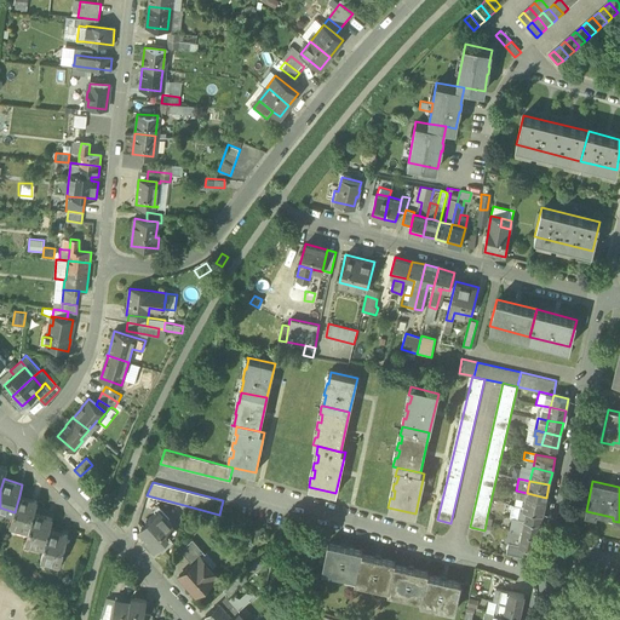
[(527,493),(523,506),(523,507),(528,507),(543,511),(546,498),(527,493)]
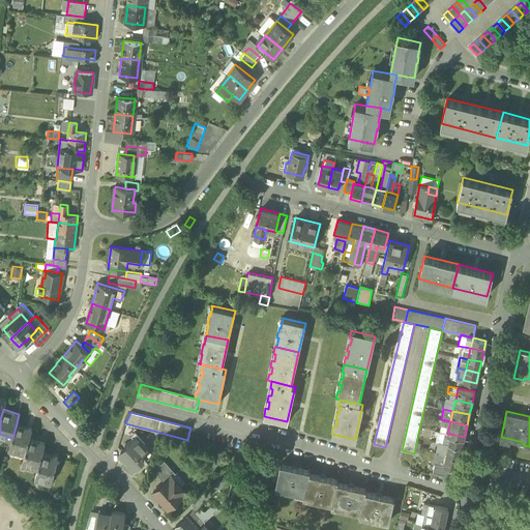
[(9,447),(25,452),(29,438),(32,429),(17,423),(12,438),(9,447)]
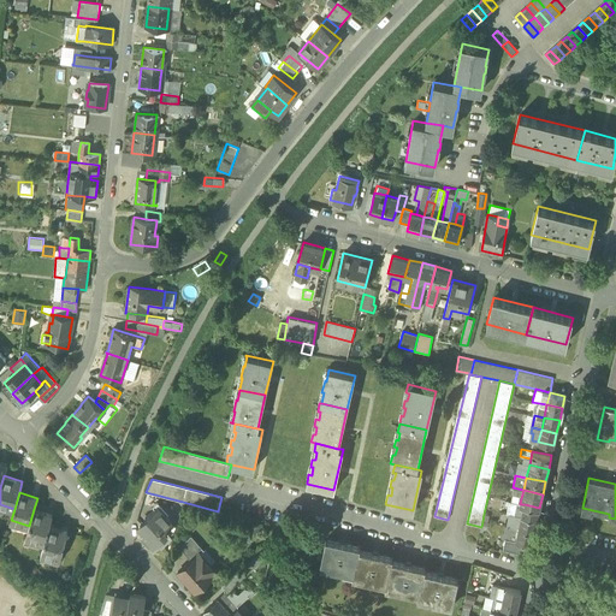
[(521,516),(525,504),(520,504),(516,503),(514,515),(521,516)]
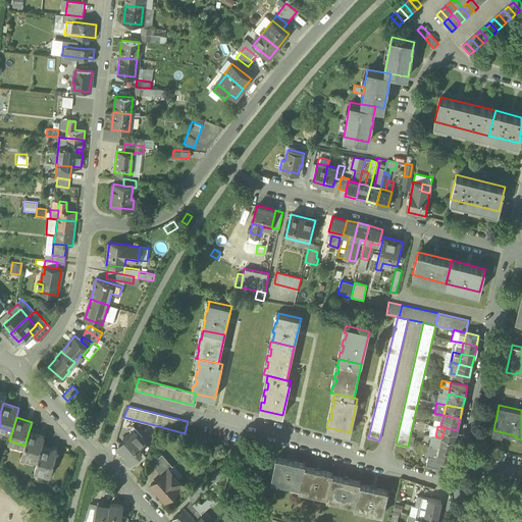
[(457,430),(445,427),(441,437),(455,440),(457,430)]
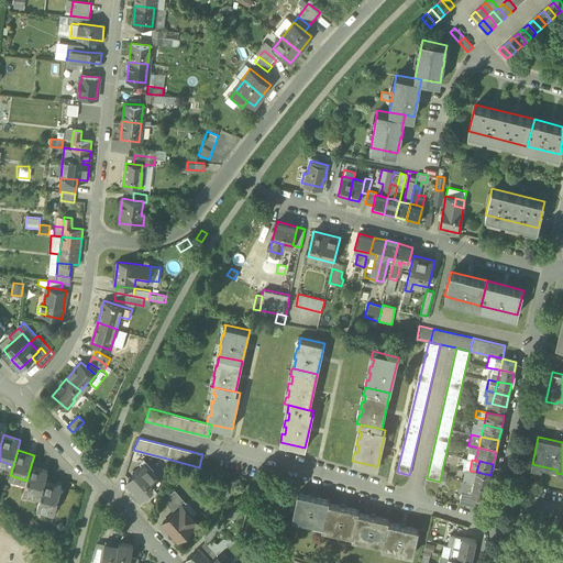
[(131,486),(142,497),(143,496),(153,486),(150,483),(157,476),(144,463),(133,473),(134,475),(129,481),(132,485),(131,486)]
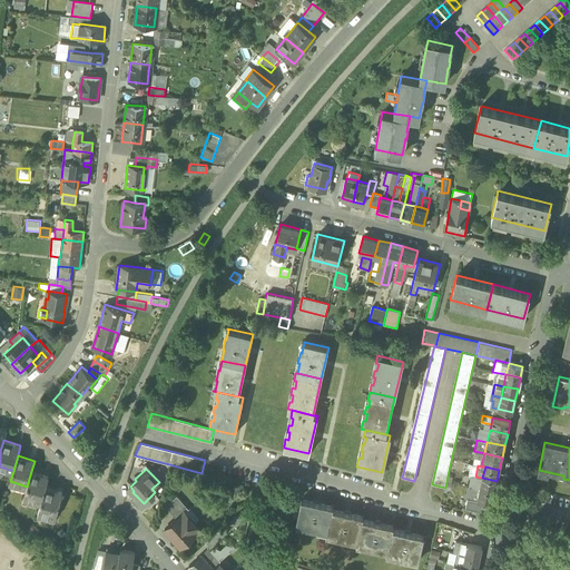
[(25,497),(41,502),(46,487),(48,477),(31,471),(27,487),(25,497)]
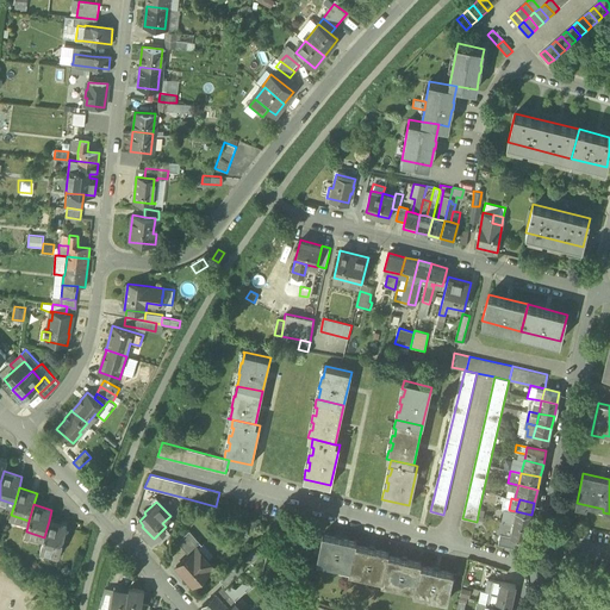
[(506,522),(514,523),(516,511),(509,510),(506,522)]
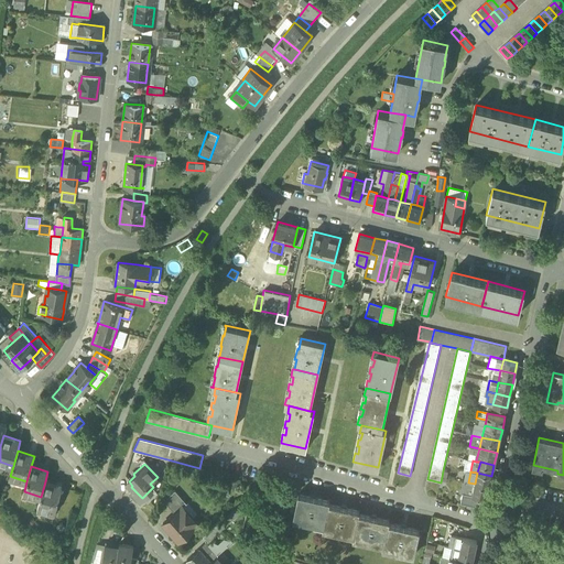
[(491,476),(477,473),(475,484),(489,487),(491,476)]
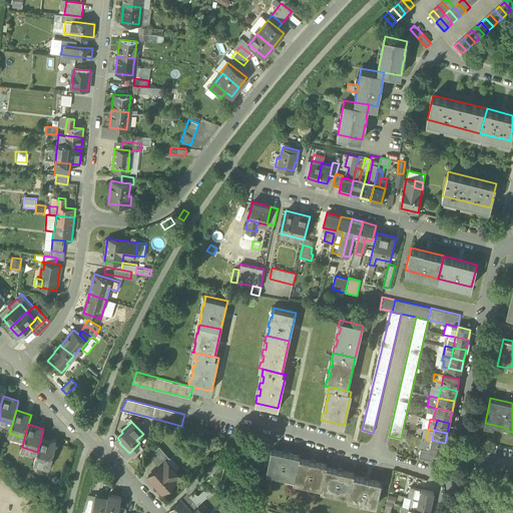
[(56,443),(41,438),(37,452),(34,461),(50,466),(56,443)]
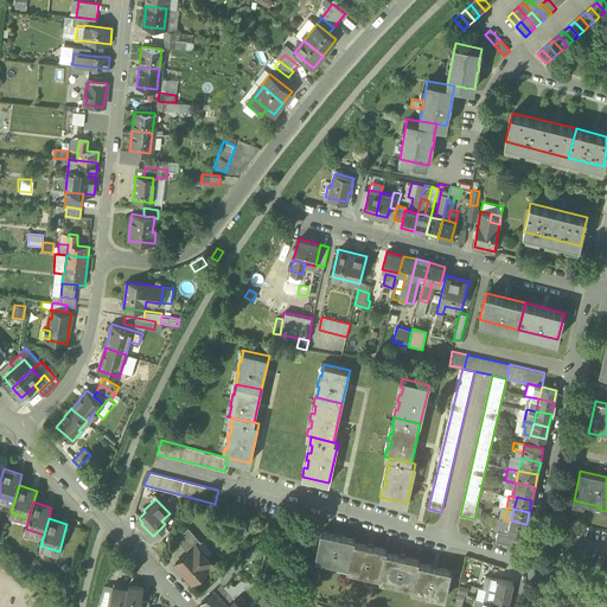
[(502,531),(509,534),(511,521),(504,519),(502,531)]
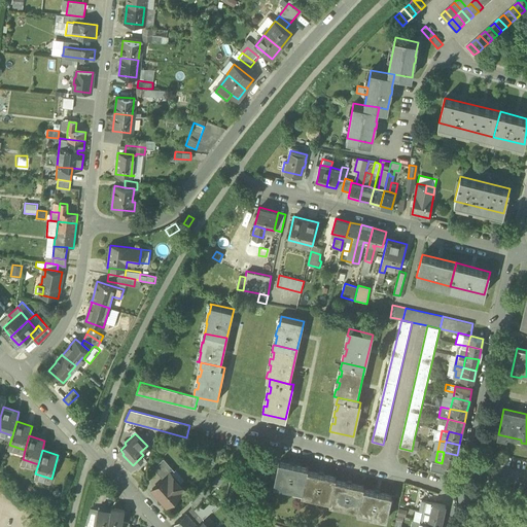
[(457,455),(444,452),(442,463),(448,464),(454,465),(457,455)]
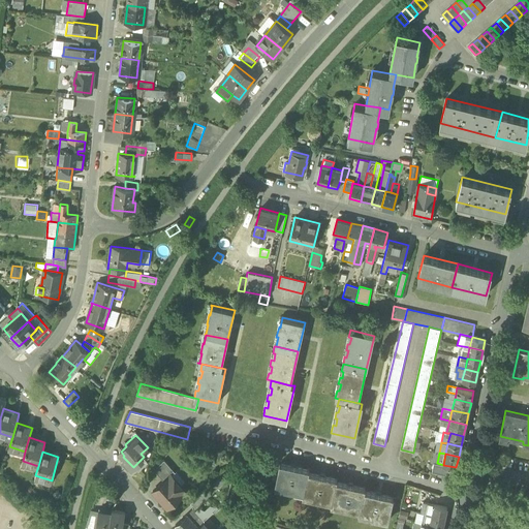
[(134,466),(139,470),(148,462),(144,457),(134,466)]
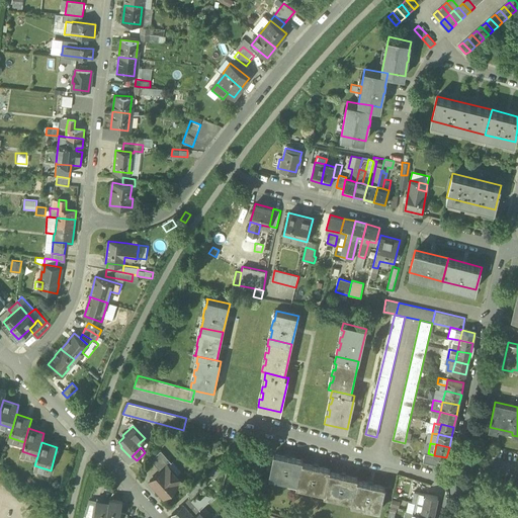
[(151,458),(161,469),(168,463),(169,463),(171,461),(161,449),(151,458)]
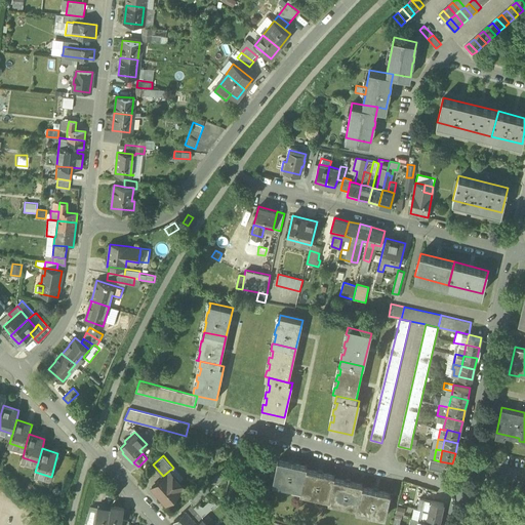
[(292,485),(301,487),(306,469),(307,466),(278,459),(273,481),(283,483),(282,485),(292,487),(292,485)]
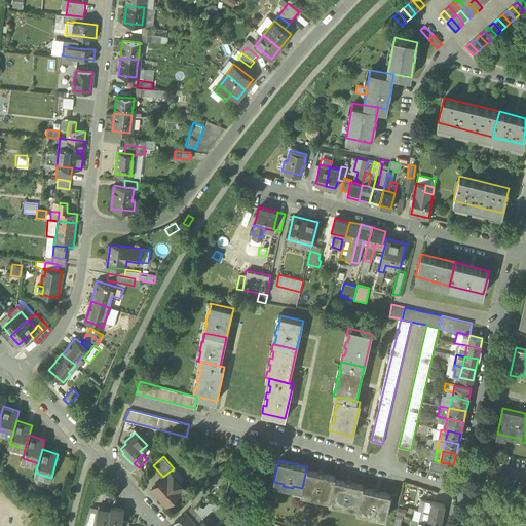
[(445,472),(447,463),(441,462),(435,460),(434,468),(445,472)]
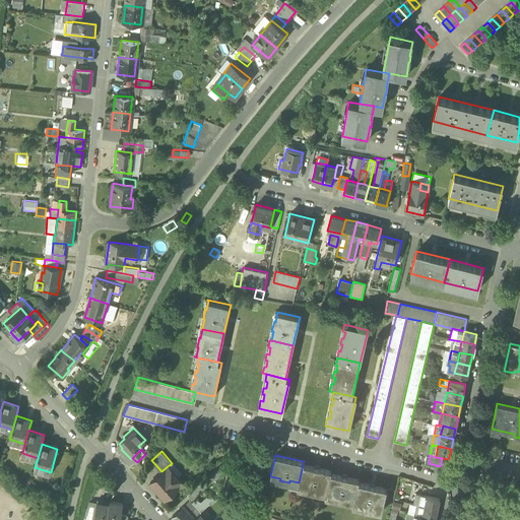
[(331,470),(303,464),(299,482),(299,484),(299,485),(308,488),(307,490),(317,492),(317,490),(326,492),(330,473),(331,470)]
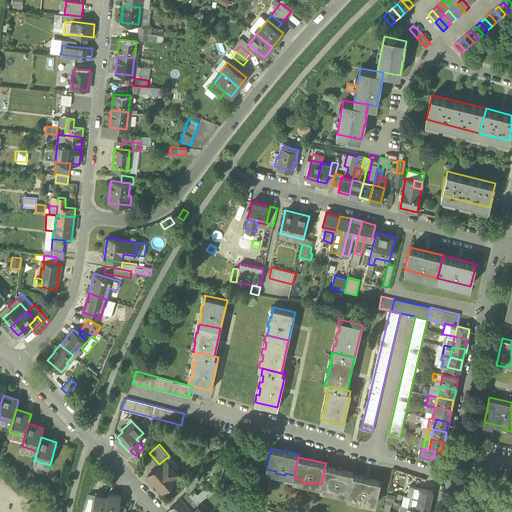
[(148,474),(162,490),(181,473),(167,458),(166,458),(159,464),(148,474)]
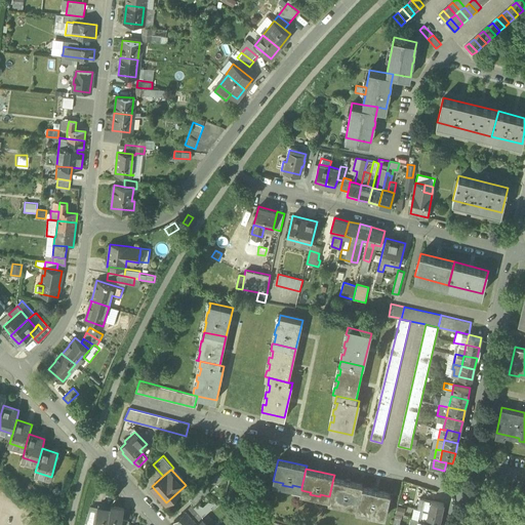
[(362,484),(333,478),(329,496),(329,498),(329,499),(338,501),(338,502),(348,506),(349,503),(357,506),(362,486),(362,484)]
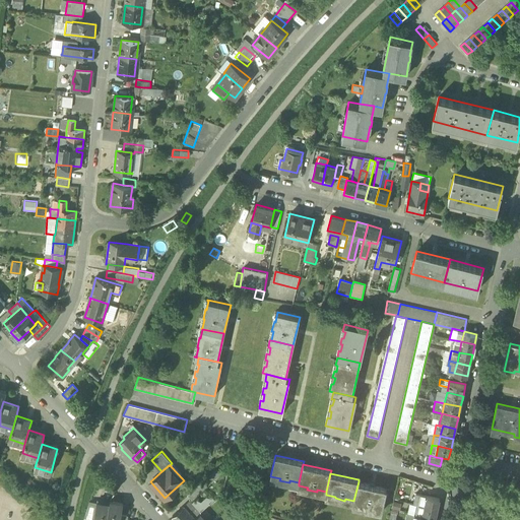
[(188,494),(193,499),(205,488),(200,481),(188,494)]
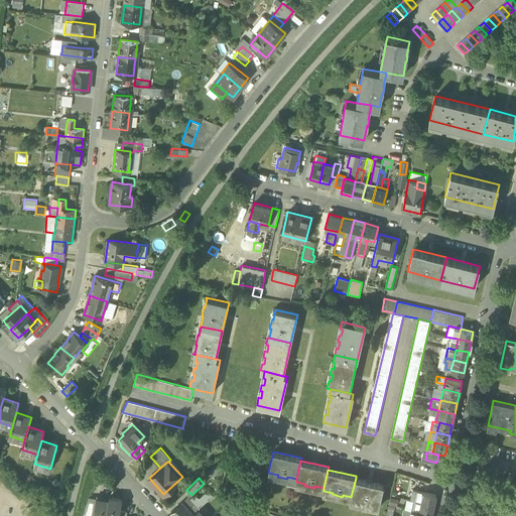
[(384,485),(356,478),(351,497),(351,499),(351,500),(360,502),(360,503),(370,506),(370,504),(379,506),(384,485)]
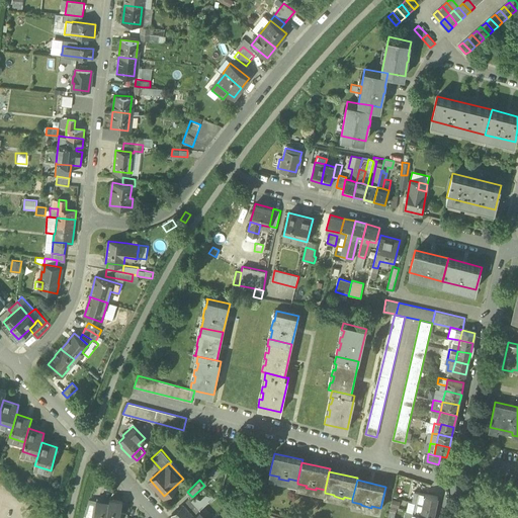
[(415,502),(423,504),(425,494),(414,492),(412,502),(415,502)]
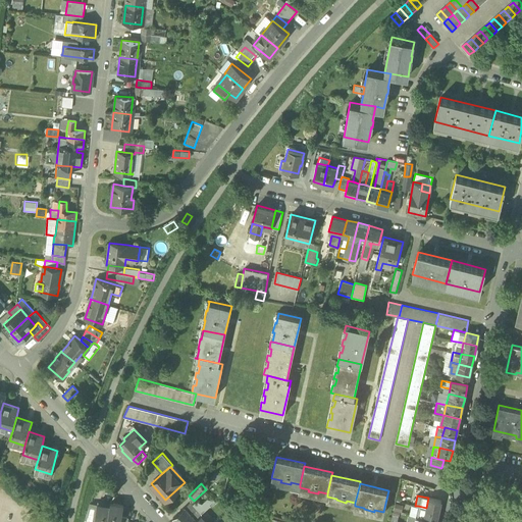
[(428,498),(426,508),(439,511),(441,501),(428,498)]
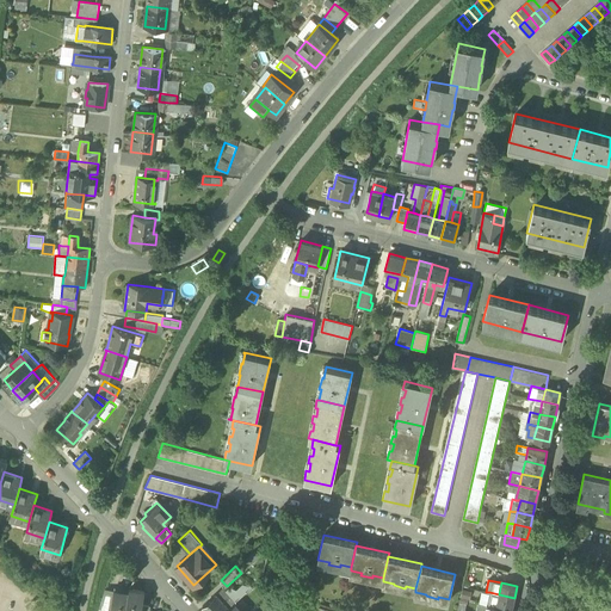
[(223,587),(217,593),(229,606),(235,602),(235,600),(223,587)]
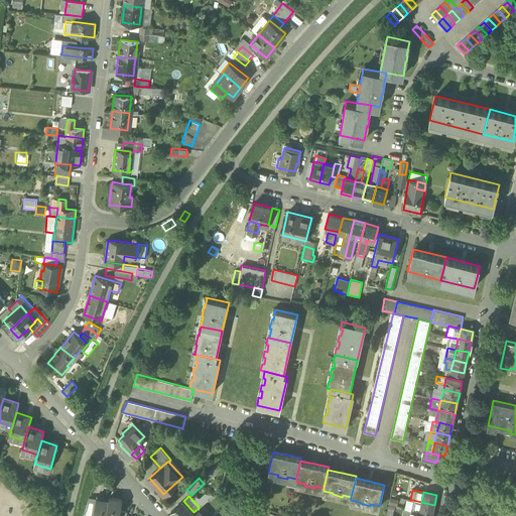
[(106,515),(109,499),(97,497),(94,514),(93,515),(106,515)]
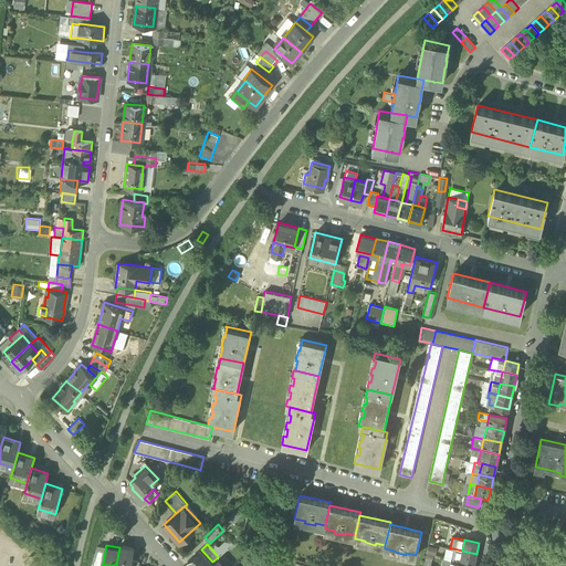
[(119,545),(119,547),(116,565),(132,565),(134,546),(119,545)]
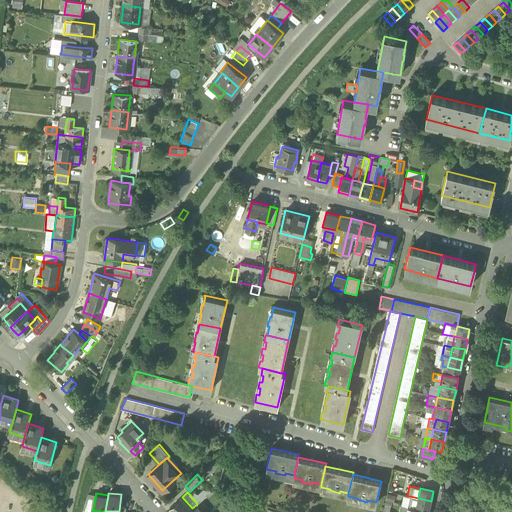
[(402,504),(408,506),(410,496),(407,496),(404,495),(401,504),(402,504)]
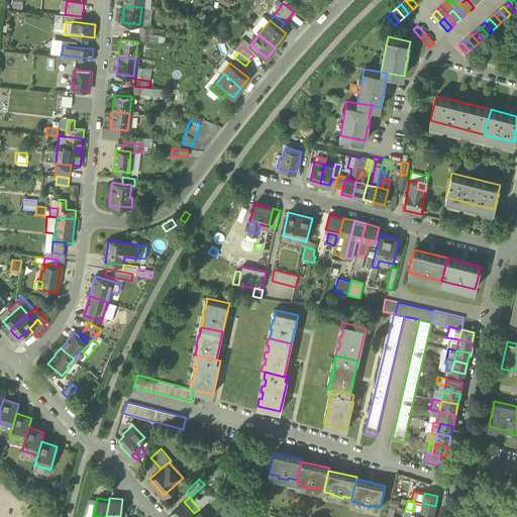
[(422,503),(414,501),(412,511),(417,513),(420,513),(422,503)]
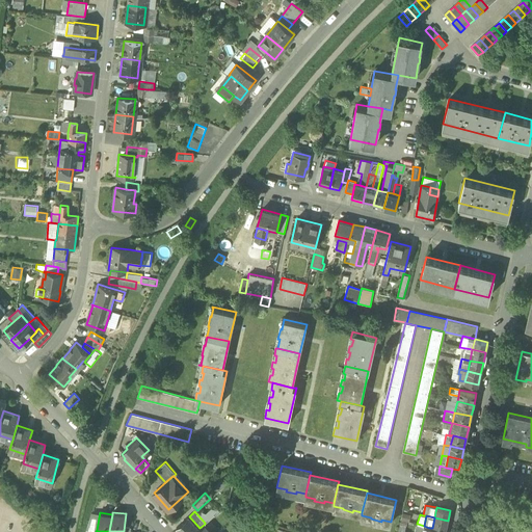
[(180,531),(195,531),(200,528),(189,516),(177,528),(180,531)]
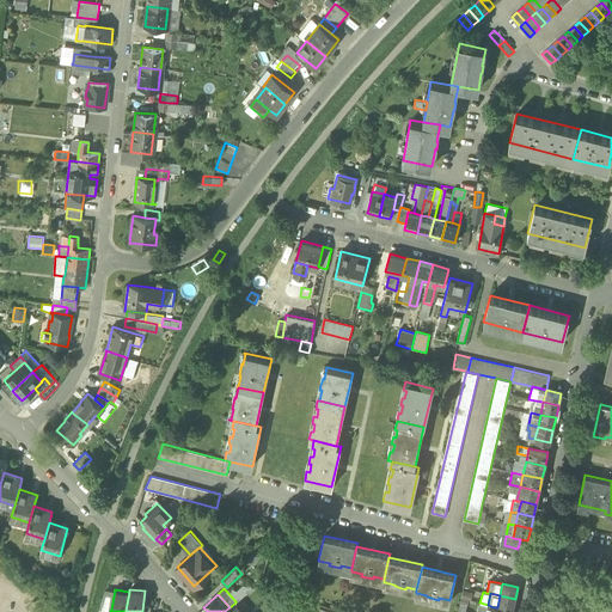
[(515,599),(500,595),(497,607),(512,611),(515,599)]
